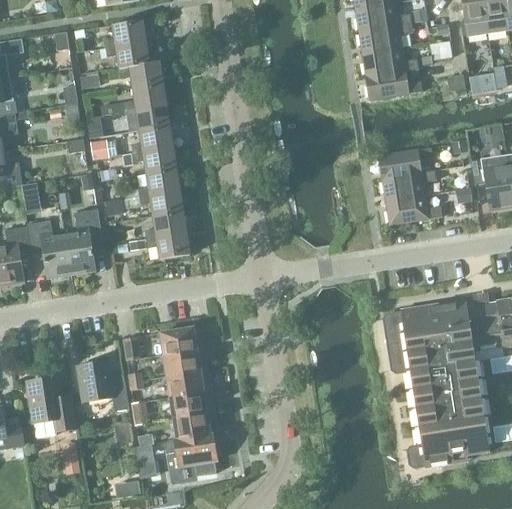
[(354,0),(355,8),(395,2),(394,0),(354,0)]
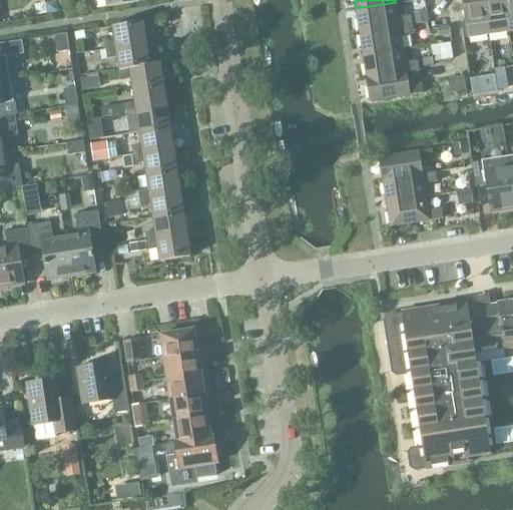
[(489,34),(483,0),(462,0),(468,37),(489,34)]
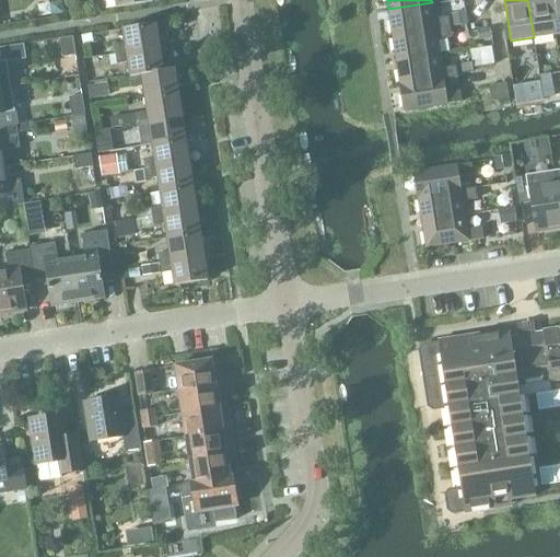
[(528,0),(532,22),(553,19),(550,0),(528,0)]
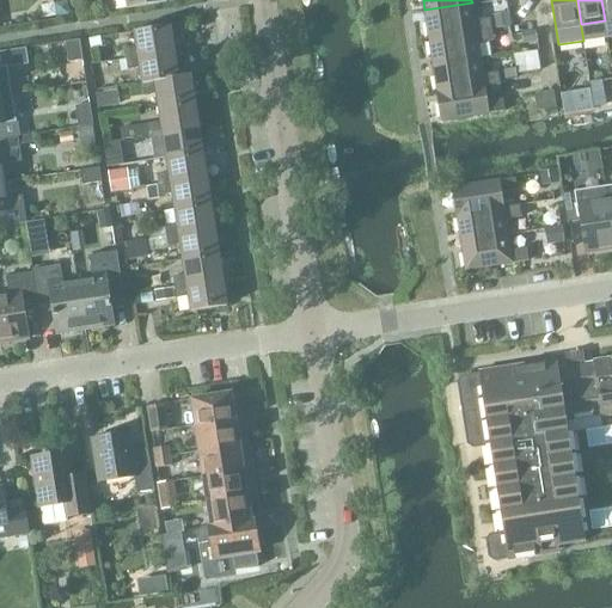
[(601,0),(605,20),(607,37),(611,36),(611,0),(601,0)]
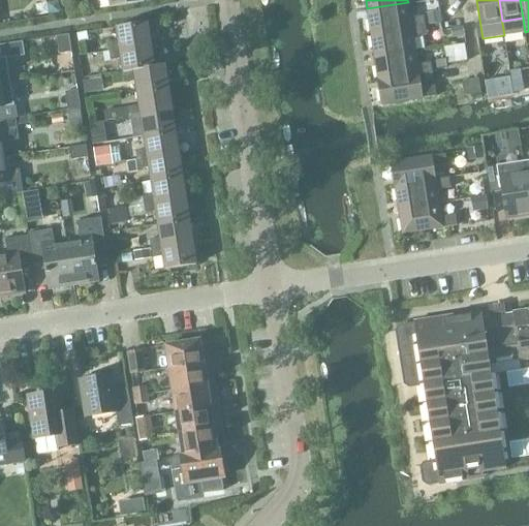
[(371,32),(425,24),(424,13),(410,16),(408,2),(367,8),(371,32)]
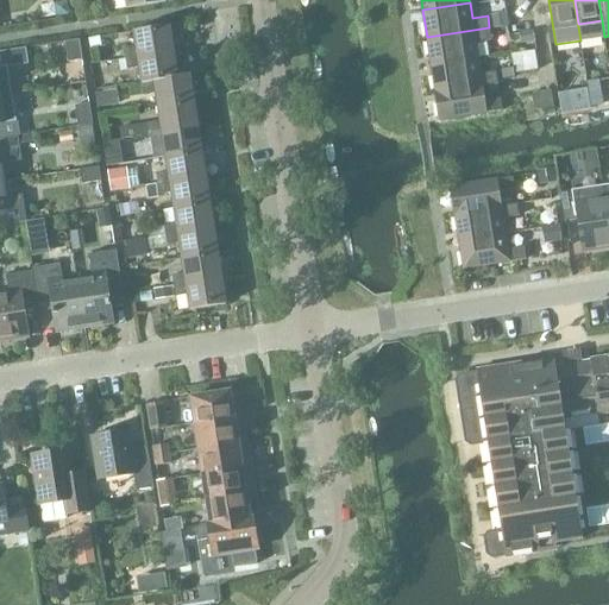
[(507,12),(493,14),(494,26),(509,24),(508,17),(507,12)]
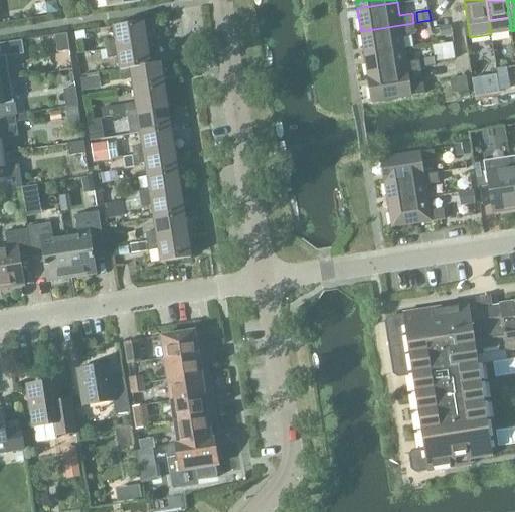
[(107,48),(147,41),(144,19),(113,24),(115,38),(105,39),(107,48)]
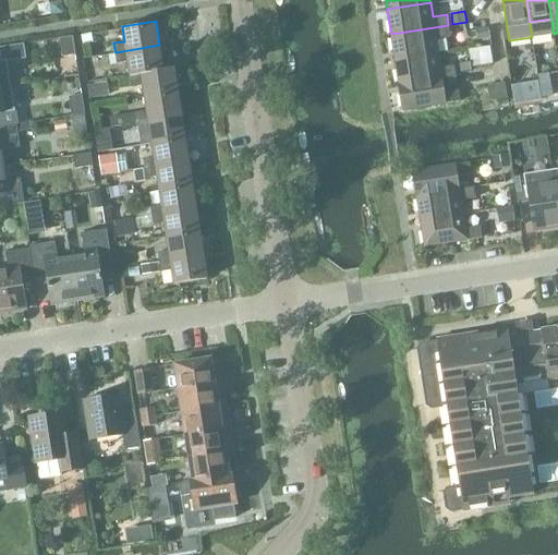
[(395,58),(438,51),(436,37),(450,35),(448,25),(391,34),(395,58)]
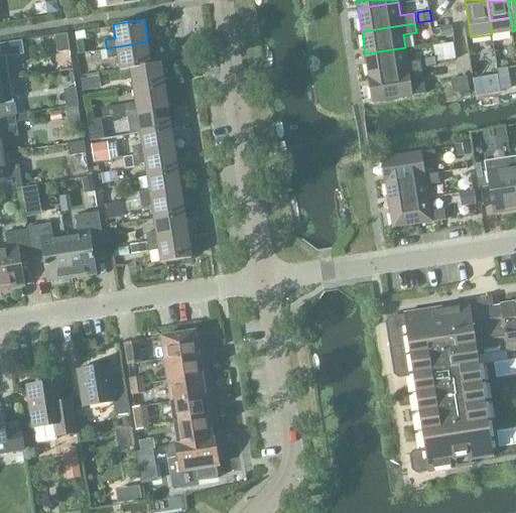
[(450,23),(439,25),(440,34),(453,32),(450,23)]
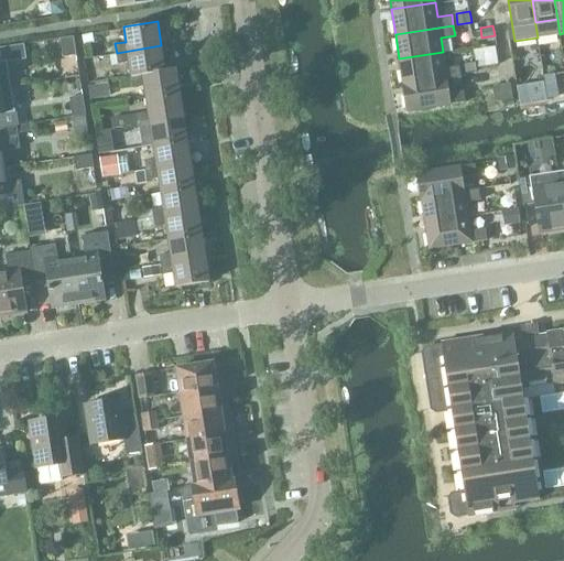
[(93,32),(83,33),(84,42),(94,41),(93,32)]
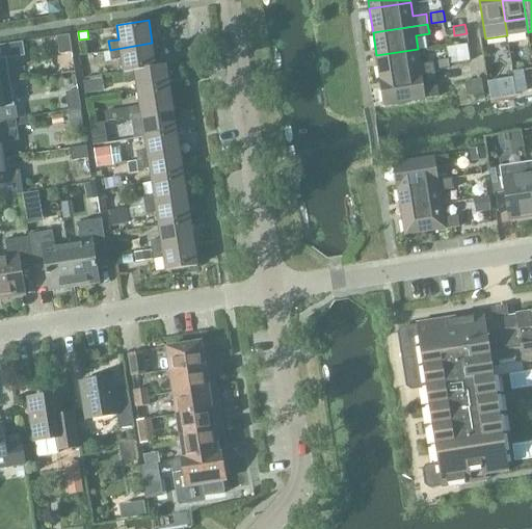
[(59,53),(72,51),(70,32),(57,34),(59,53)]
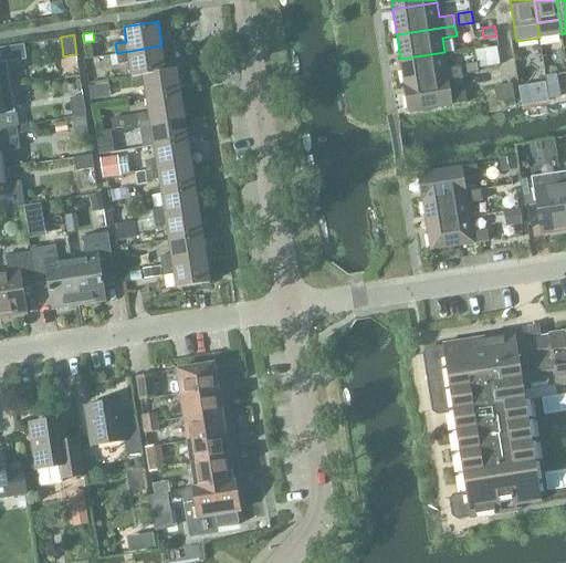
[(0,86),(10,85),(7,61),(27,58),(24,42),(0,45),(0,86)]
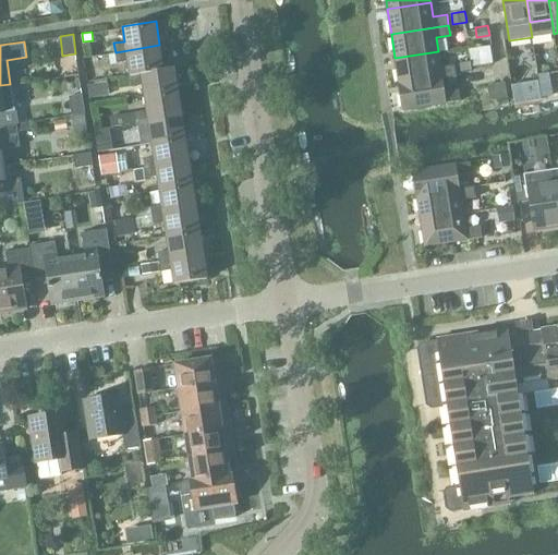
[(130,74),(162,68),(159,45),(116,52),(108,53),(109,62),(128,60),(130,74)]
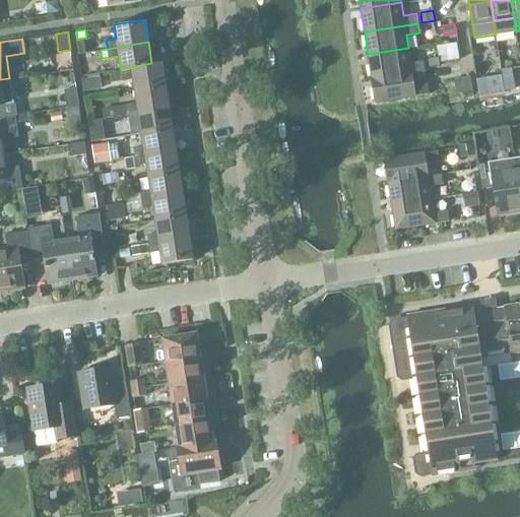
[(412,71),(426,69),(424,59),(410,61),(408,48),(368,54),(372,77),(412,71)]
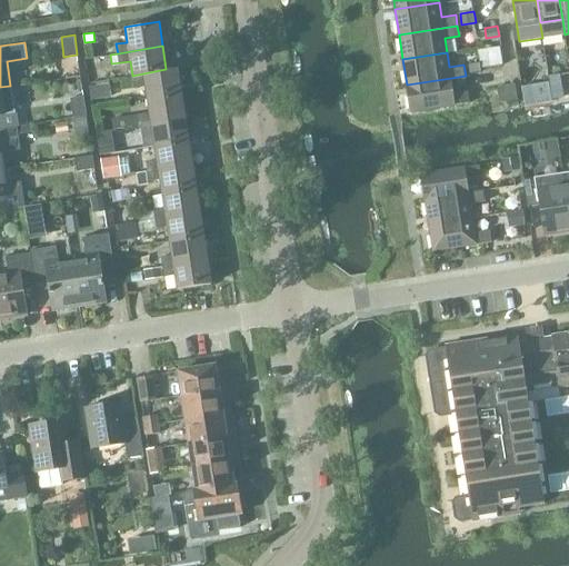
[(480,61),(468,63),(469,72),(481,70),(480,61)]
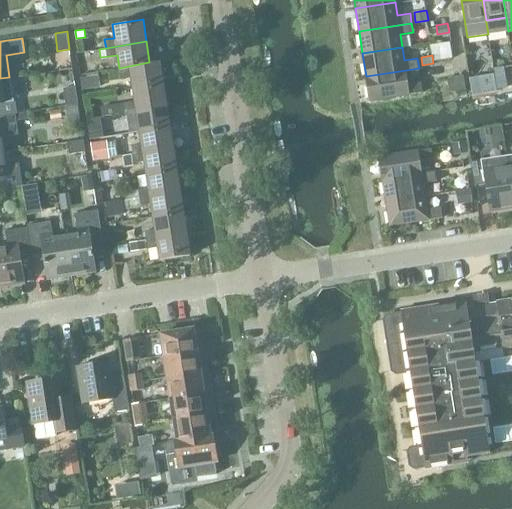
[(133,87),(163,83),(160,60),(149,62),(119,68),(121,76),(131,75),(133,87)]
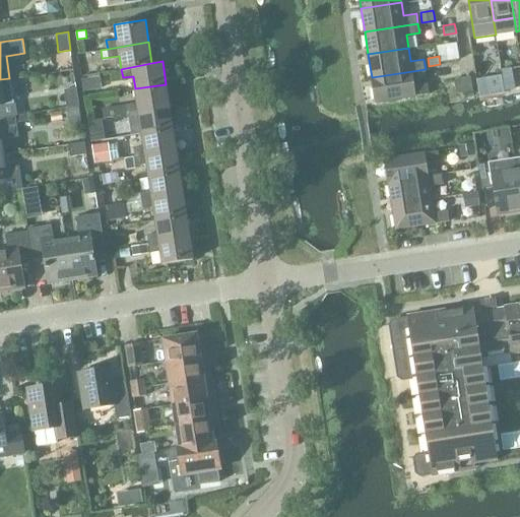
[(511,66),(501,68),(502,73),(504,88),(514,86),(511,66)]
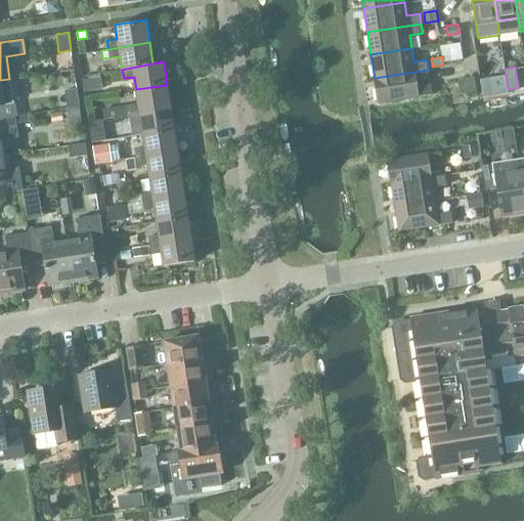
[(418,85),(416,72),(375,78),(379,101),(432,93),(431,83),(418,85)]
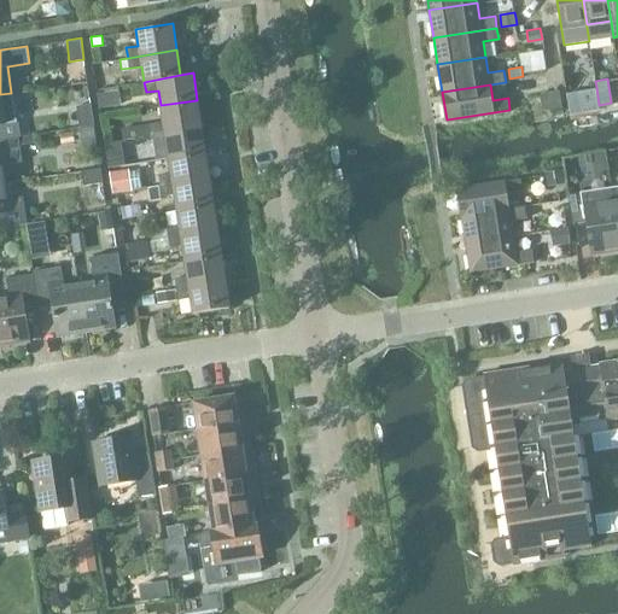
[(120,89),(110,91),(111,104),(121,101),(120,89)]
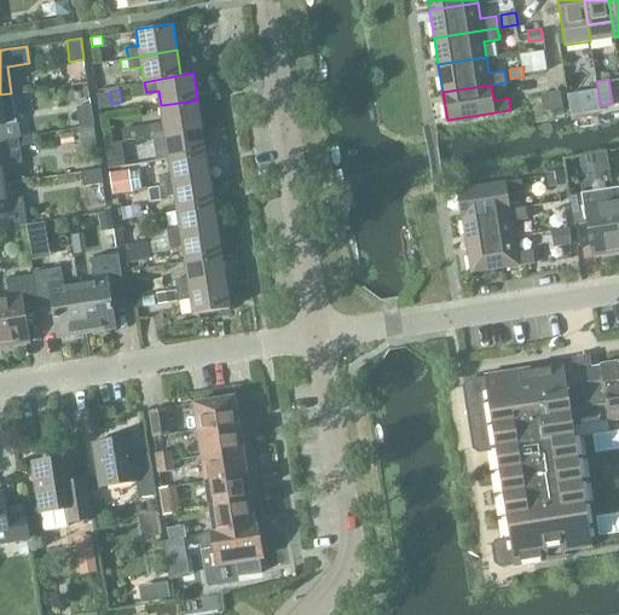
[(560,90),(542,93),(544,108),(562,105),(560,90)]
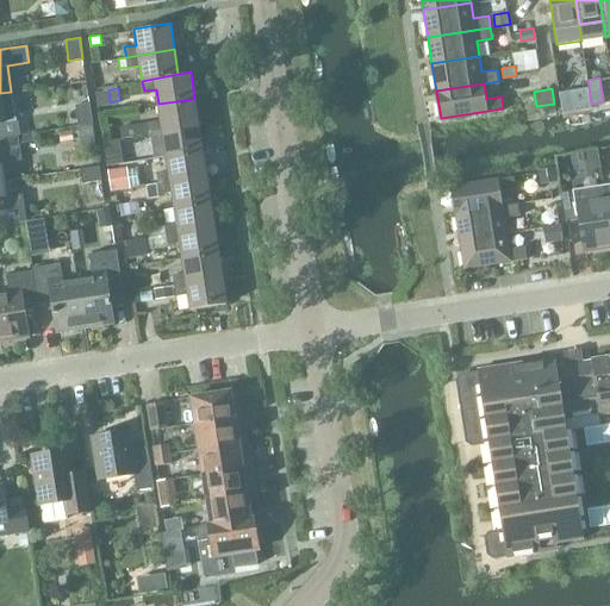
[(571,89),(559,91),(562,111),(574,110),(571,89)]
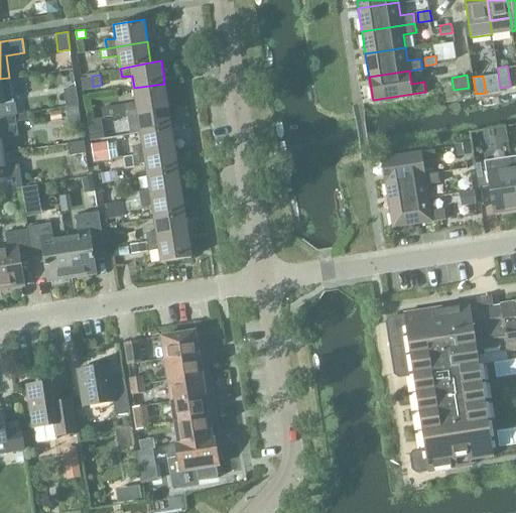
[(13,101),(9,78),(0,79),(0,115),(15,113),(17,113),(15,101),(13,101)]
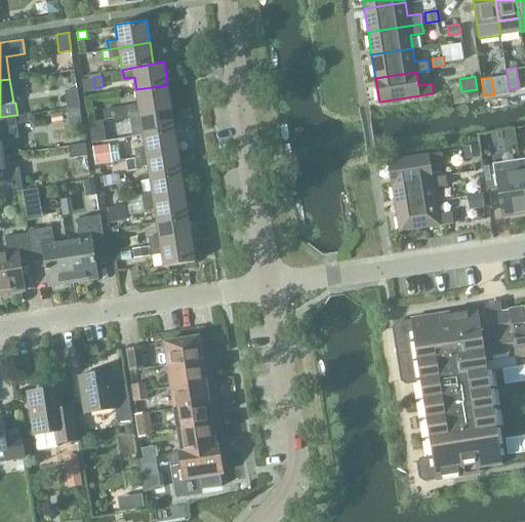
[(129,113),(171,107),(167,85),(136,89),(138,103),(128,105),(118,106),(119,115),(129,113)]
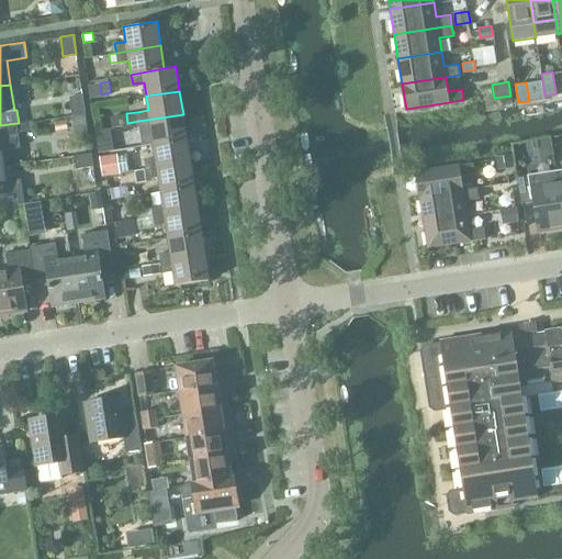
[(72,114),(86,112),(82,93),(69,96),(72,114)]
